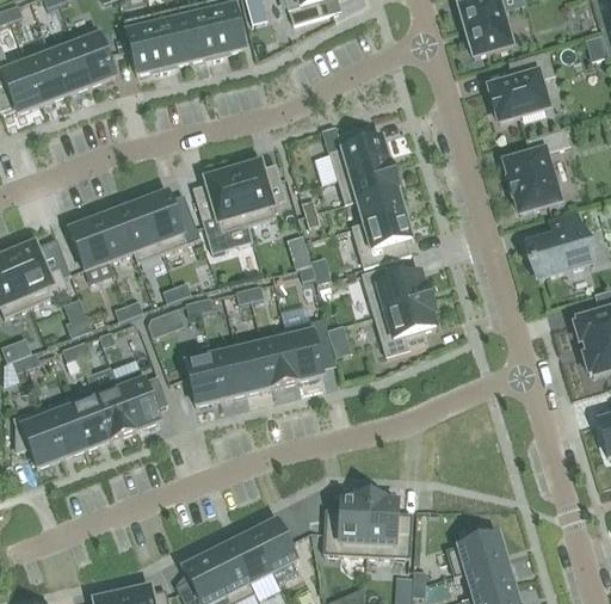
[(217,57),(204,0),(177,7),(190,60),(211,55),(213,59),(217,57)]
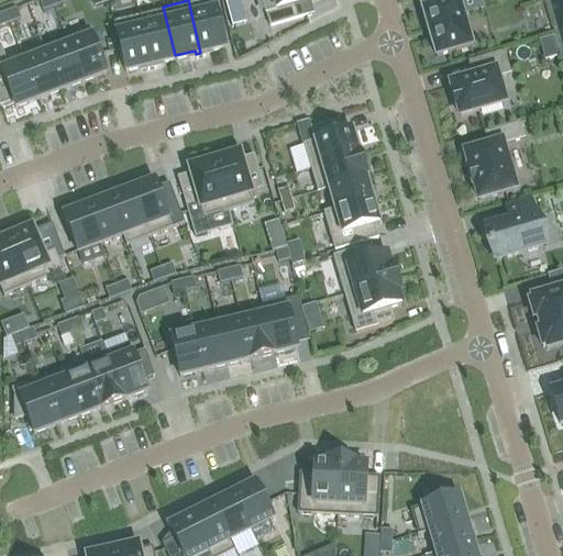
[(188,0),(200,53),(205,52),(203,48),(224,44),(214,0),(188,0)]
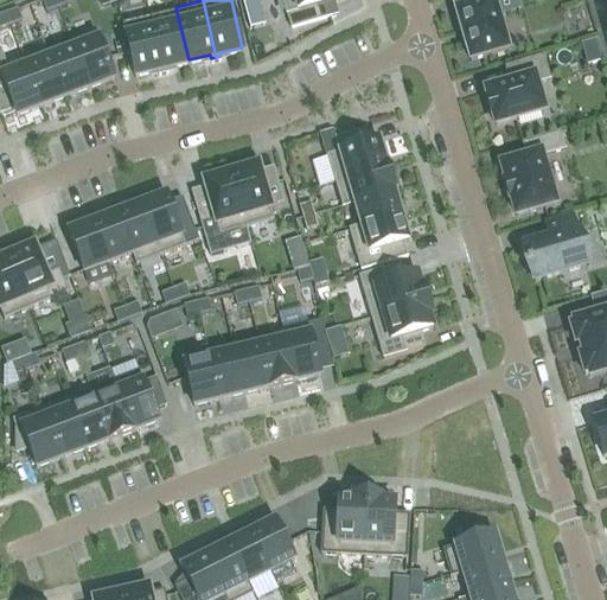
[(282,0),(286,10),(287,10),(291,23),(331,12),(327,0),(282,0)]
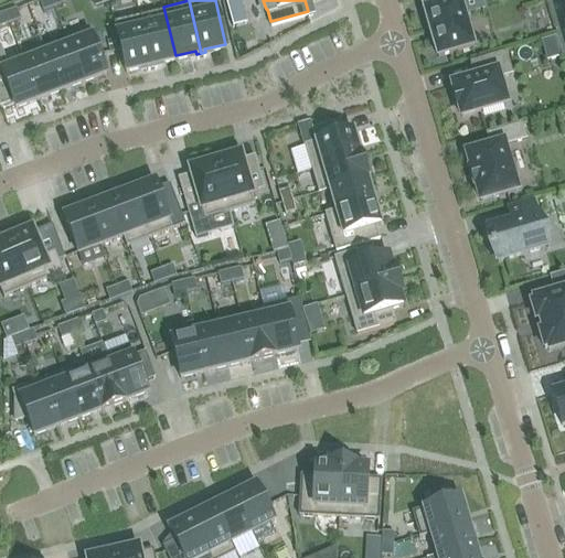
[(426,4),(424,6),(425,8),(429,22),(429,24),(430,24),(433,32),(432,33),(433,35),(433,34),(437,50),(438,52),(440,52),(440,51),(472,42),(460,0),(441,0),(426,4)]
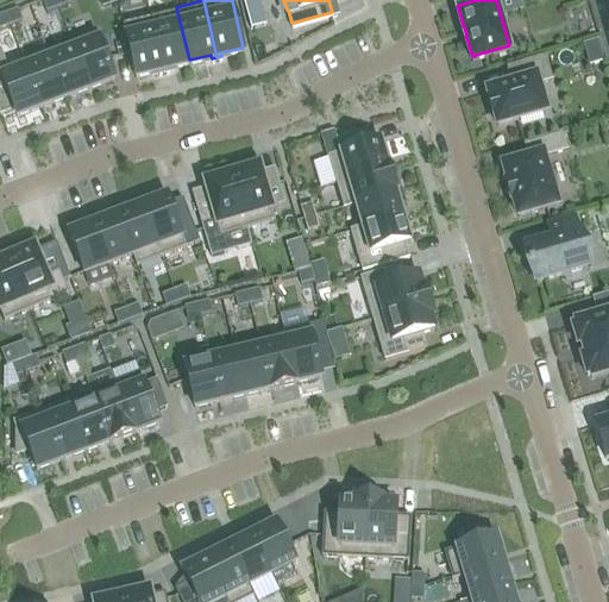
[(18,4),(5,8),(10,20),(22,16),(18,4)]
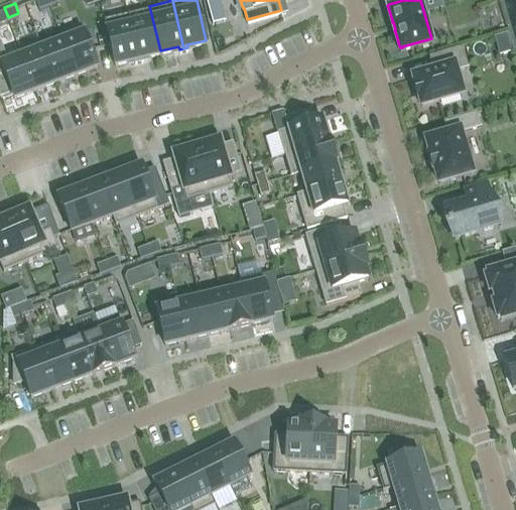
[(160,50),(149,6),(127,11),(138,58),(143,57),(142,55),(160,50)]
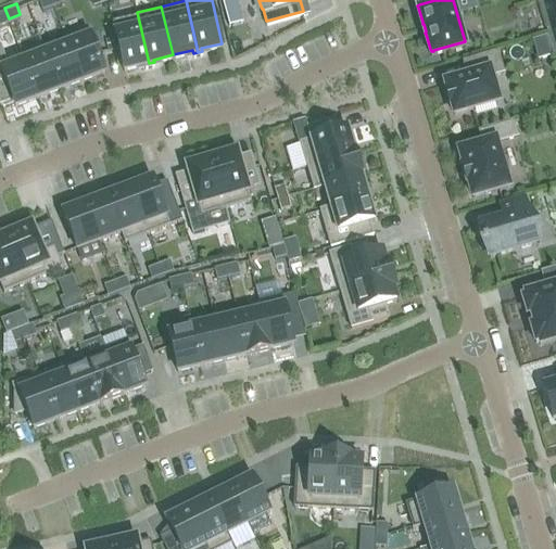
[(0,21),(9,18),(4,8),(0,9),(0,21)]
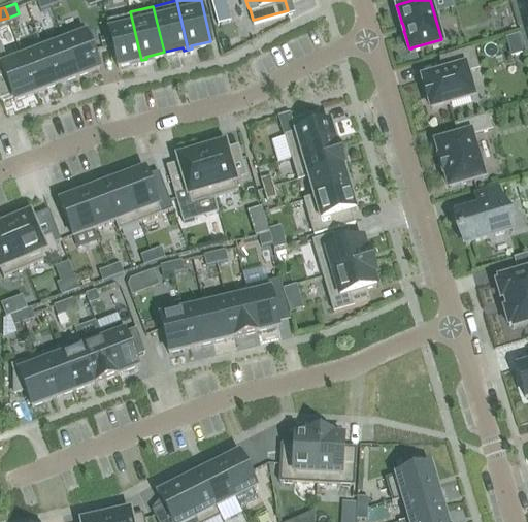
[(141,60),(130,11),(106,18),(118,63),(137,59),(137,61),(141,60)]
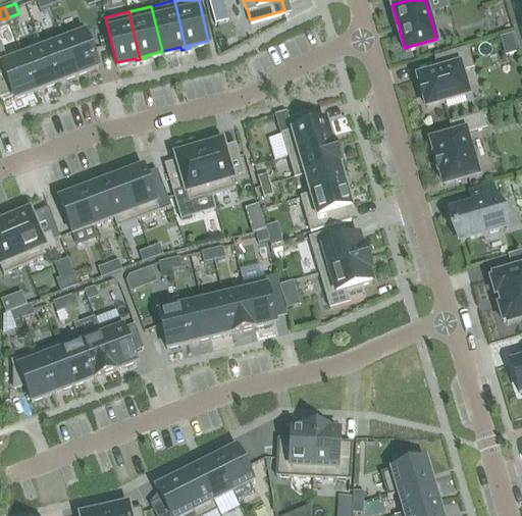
[(59,30),(62,39),(63,38),(76,72),(98,64),(85,30),(82,20),(59,30)]
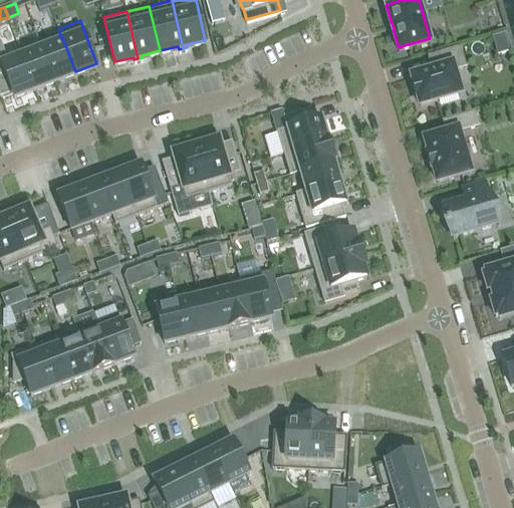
[(55,78),(42,45),(43,45),(39,36),(18,44),(21,53),(22,53),(34,86),(55,78)]
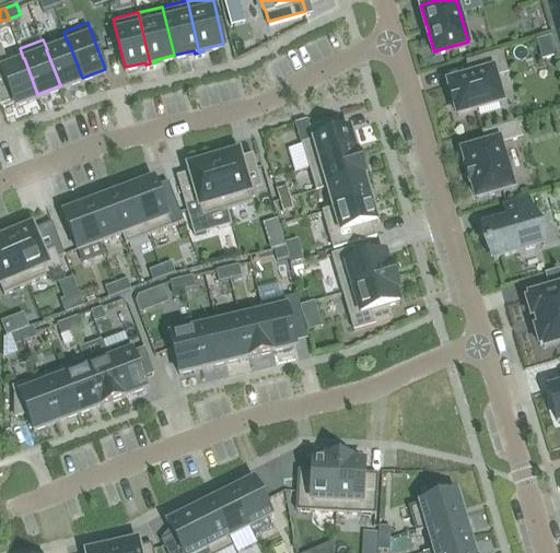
[(82,78),(68,40),(67,42),(47,49),(46,49),(60,85),(82,78)]
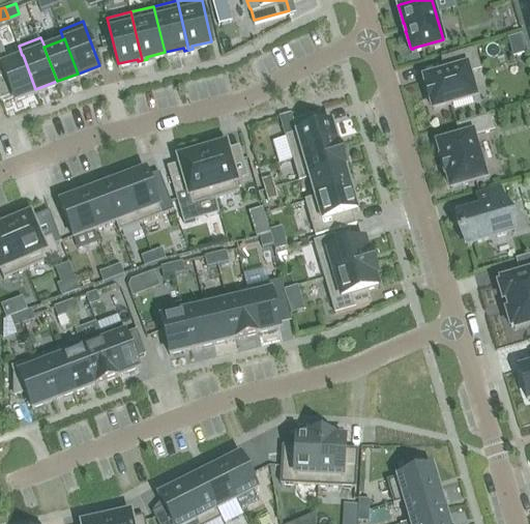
[(35,89),(23,55),(22,55),(8,60),(0,39),(0,95),(11,91),(13,97),(35,89)]
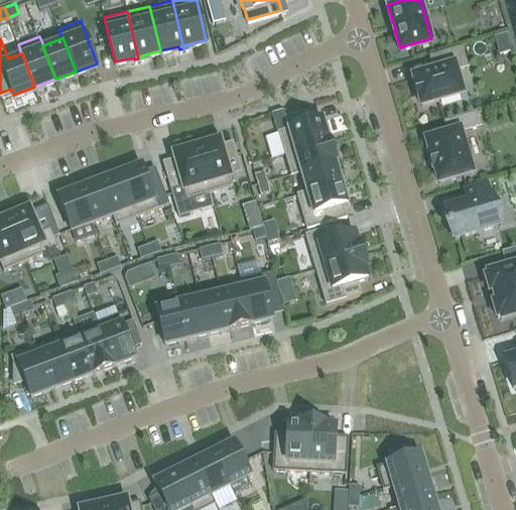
[(461,44),(433,52),(437,66),(411,74),(414,82),(413,82),(417,94),(420,102),(462,91),(454,66),(466,62),(461,44)]
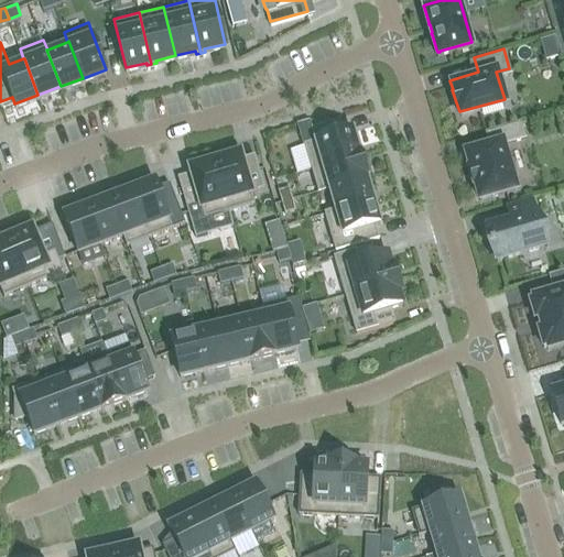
[(304,140),(311,164),(359,150),(359,149),(353,127),(342,129),(338,117),(312,124),(315,137),(304,140)]
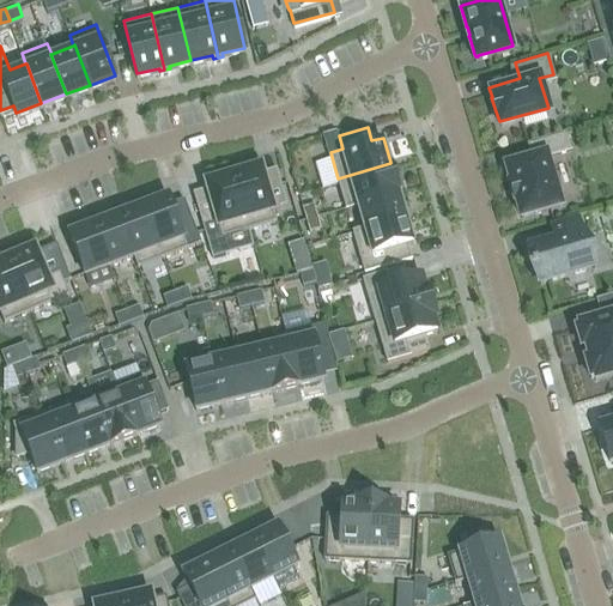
[(565,127),(527,138),(532,155),(507,162),(511,180),(509,180),(514,195),(516,195),(521,212),(559,201),(546,152),(570,145),(565,127)]
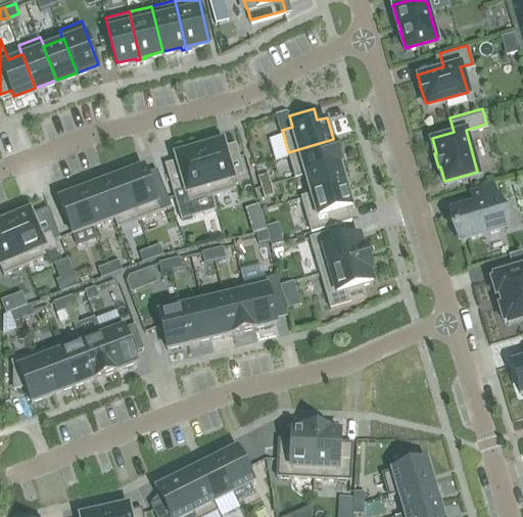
[(333,138),(333,139),(288,152),(295,174),(304,172),(304,171),(339,160),(339,161),(340,160),(333,138)]
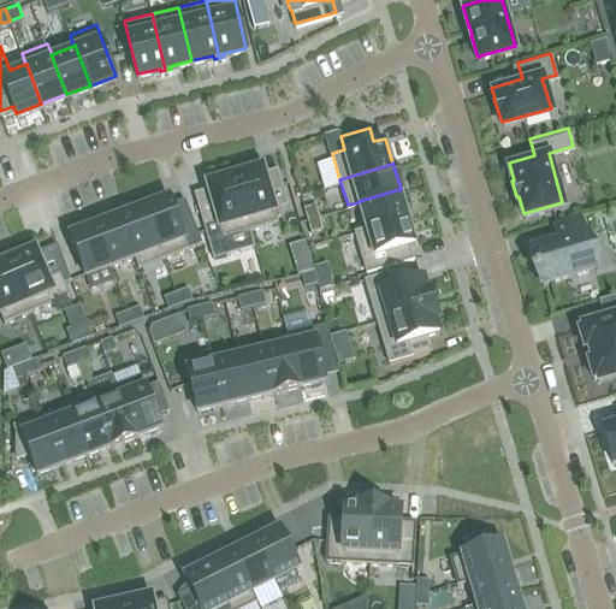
[(250,164),(234,169),(250,226),(277,218),(273,205),(288,200),(279,171),(265,175),(261,164),(252,167),(250,164)]
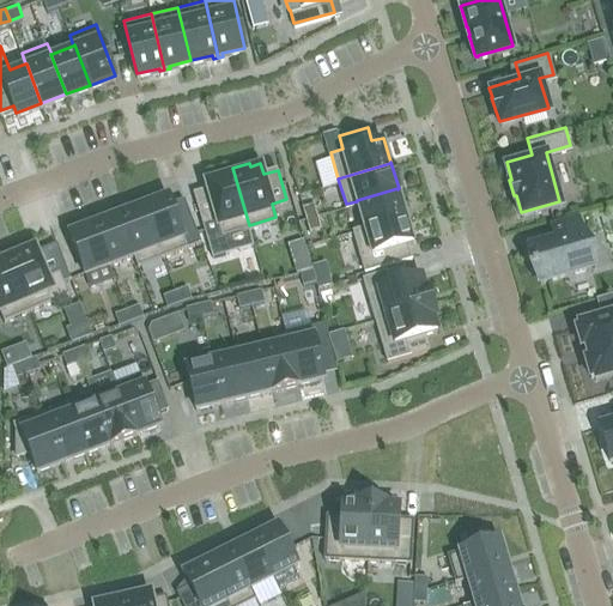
[(210,191),(195,194),(204,223),(207,237),(222,232),(249,225),(232,168),(214,173),(216,176),(206,179),(210,191)]
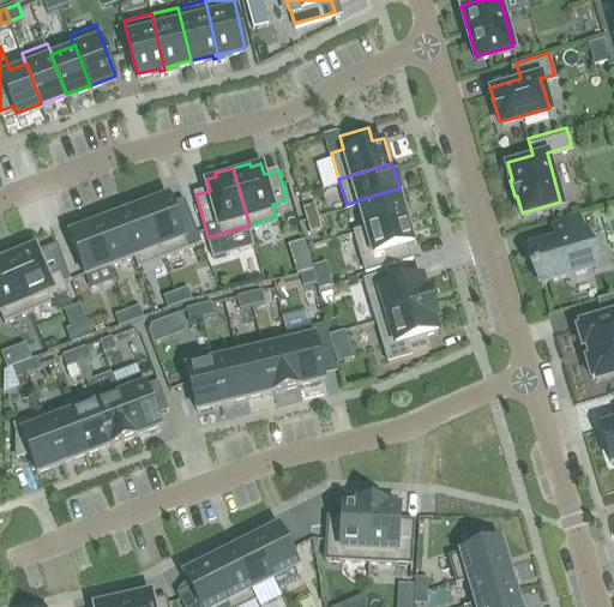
[(365,226),(405,214),(398,190),(398,188),(357,200),(357,202),(365,224),(365,226)]
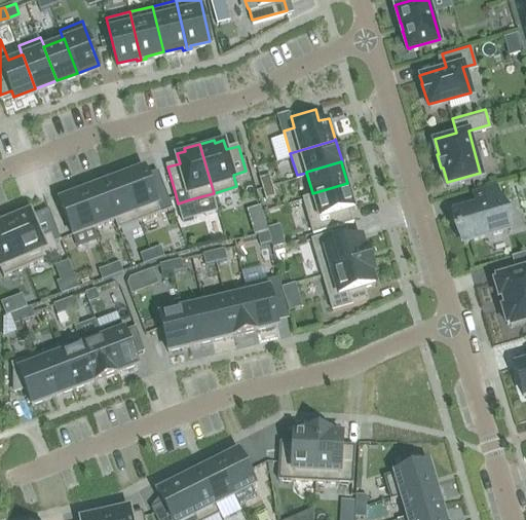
[(122,174),(139,217),(160,209),(144,165),(138,169),(122,174)]
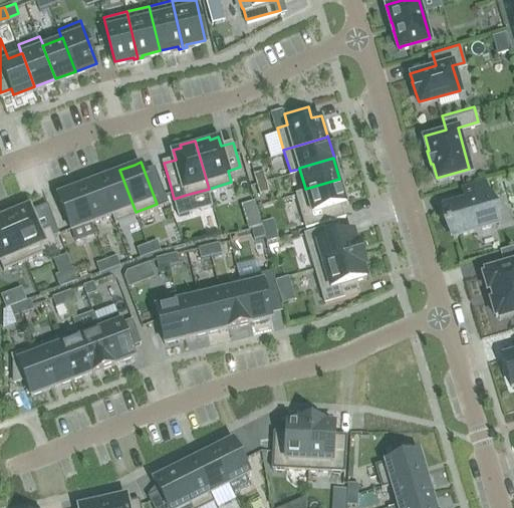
[(263,167),(253,170),(256,181),(266,178),(263,167)]
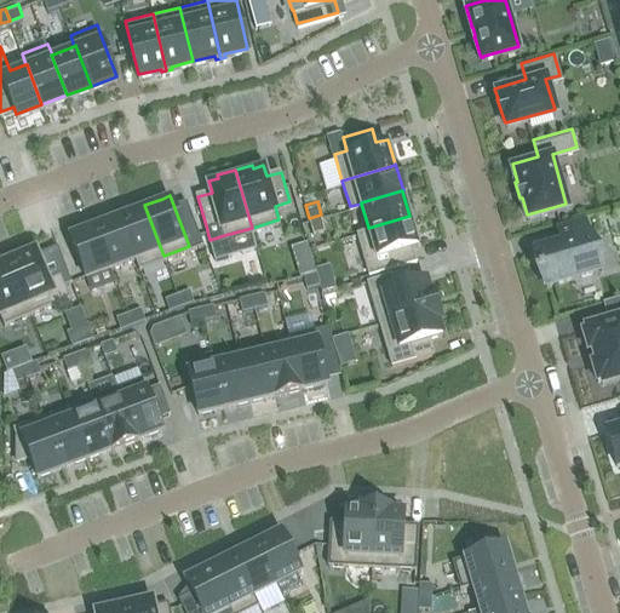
[(164,256),(144,205),(120,215),(136,255),(135,255),(138,265),(164,256)]
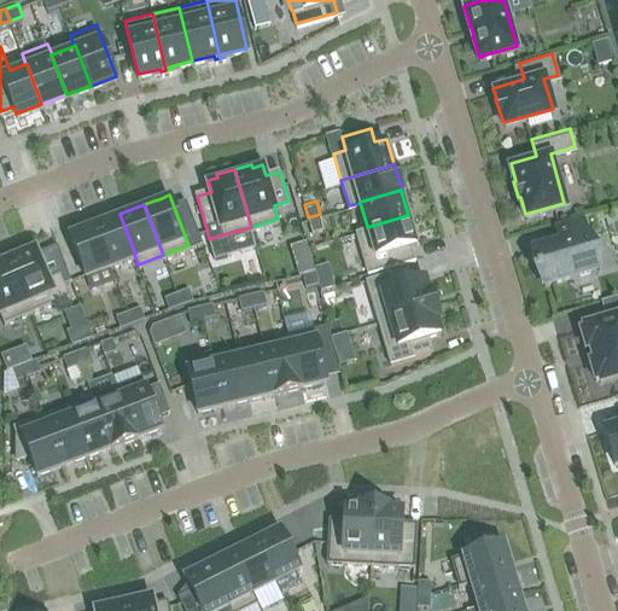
[(135,254),(120,214),(95,223),(110,263),(134,254),(135,254)]
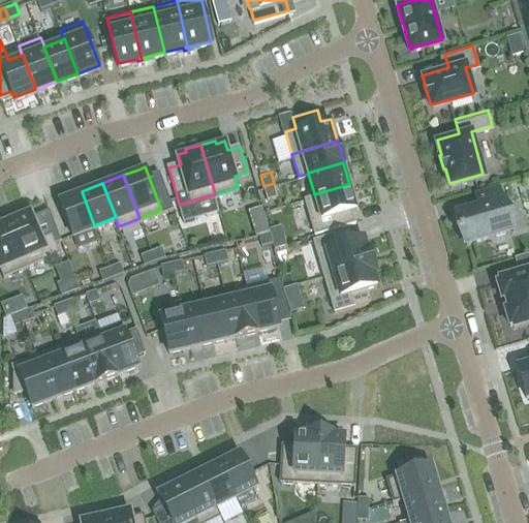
[(277,193),(274,183),(263,186),(267,196),(277,193)]
